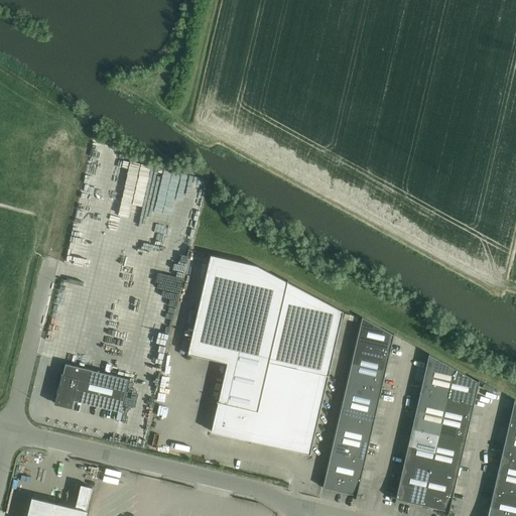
[(227,363),(212,431),(310,455),(343,311),(257,265),(211,255),(187,354),(227,363)]
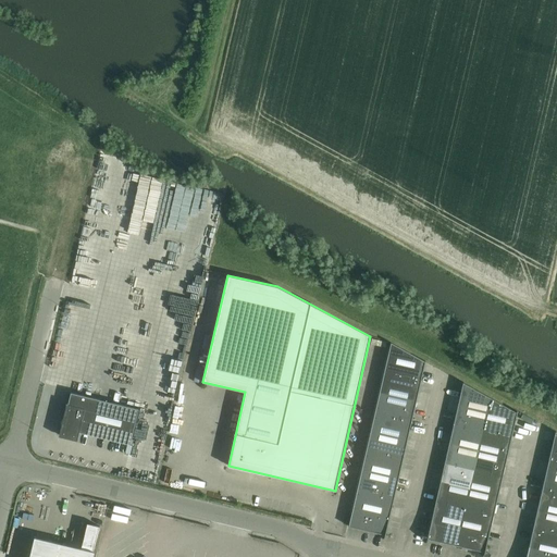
[(392,343),(384,373),(421,382),(425,361),(424,361),(392,343)]
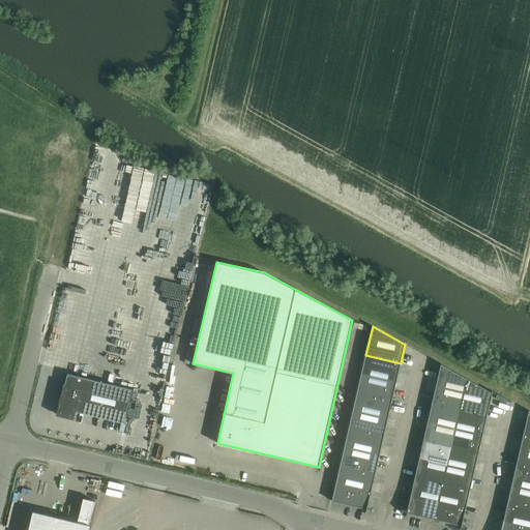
[(365,355),(361,374),(396,382),(401,363),(365,355)]
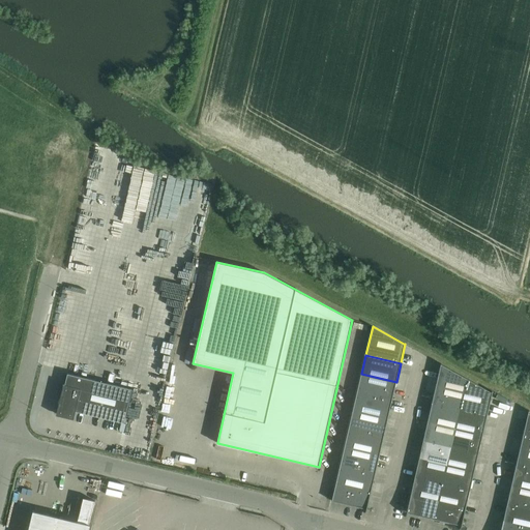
[(441,363),(436,385),(463,391),(466,378),(441,364),(441,363)]
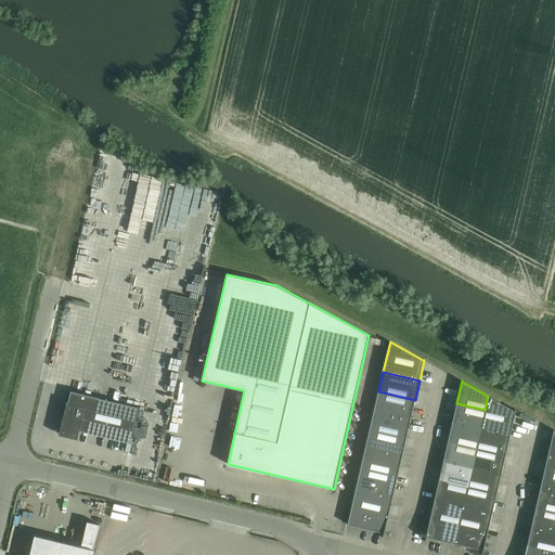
[(138,408),(71,391),(64,418),(62,417),(61,423),(63,424),(61,435),(65,436),(77,439),(78,430),(130,442),(138,408)]
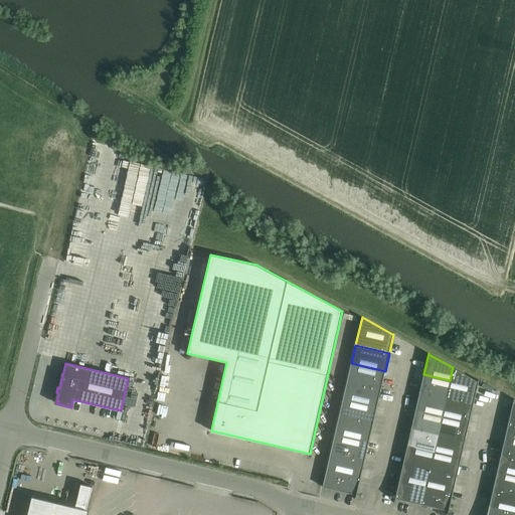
[(351,363),(347,380),(381,388),(385,371),(351,363)]
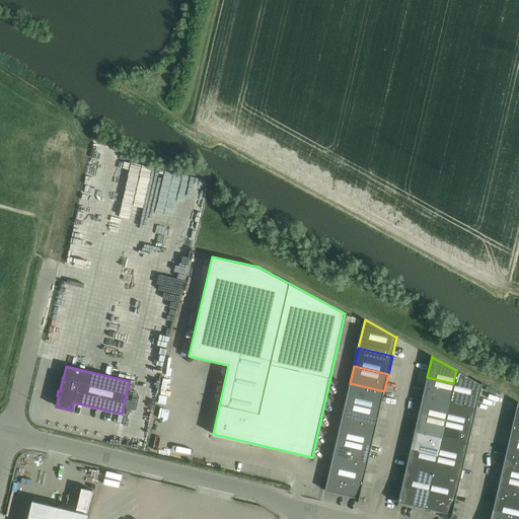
[(456,370),(453,383),(449,401),(476,408),(482,383),(480,384),(456,370)]
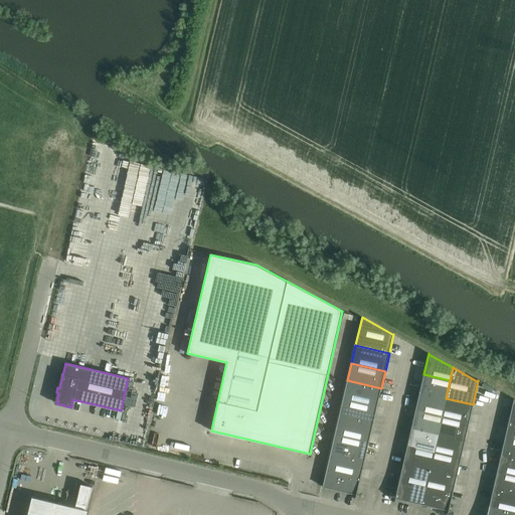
[(423,374),(419,392),(446,398),(450,380),(423,374)]
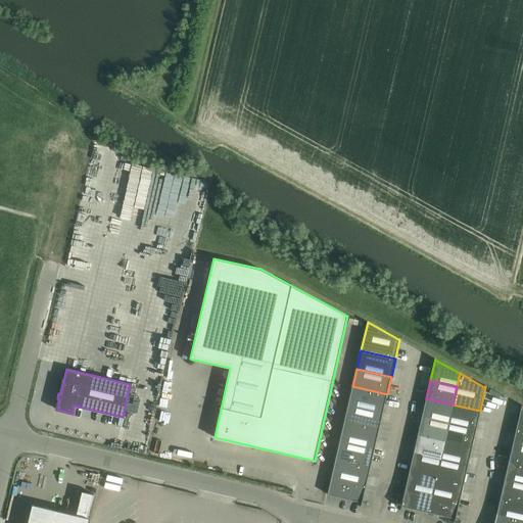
[(352,386),(348,405),(383,413),(387,394),(352,386)]
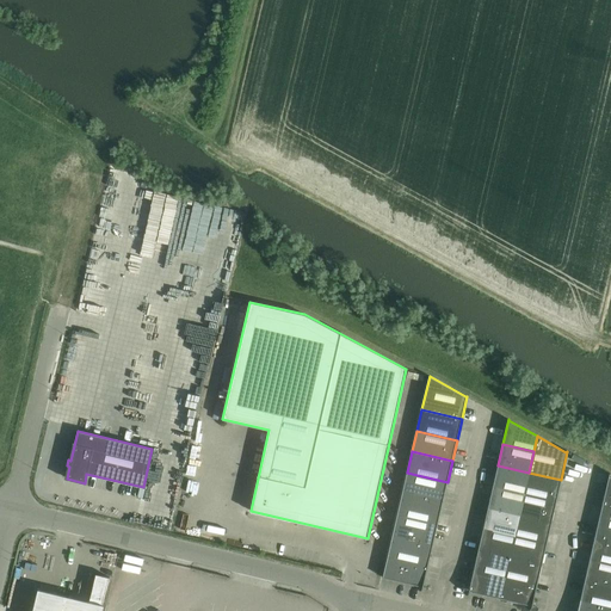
[(498,466),(493,486),(524,493),(529,473),(498,466)]
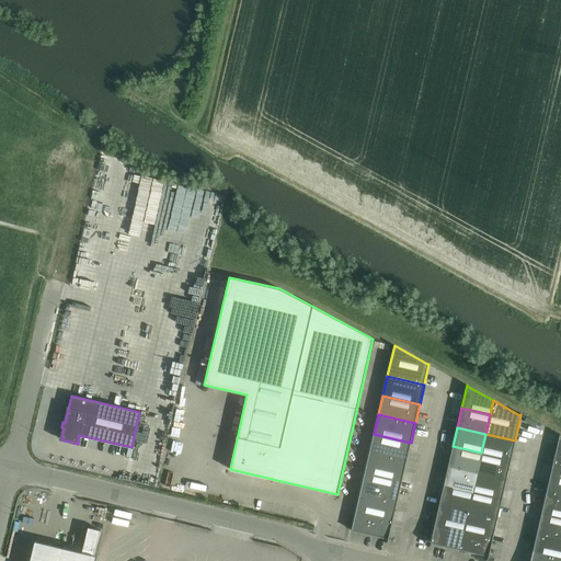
[(374,434),(369,453),(407,461),(411,443),(374,434)]
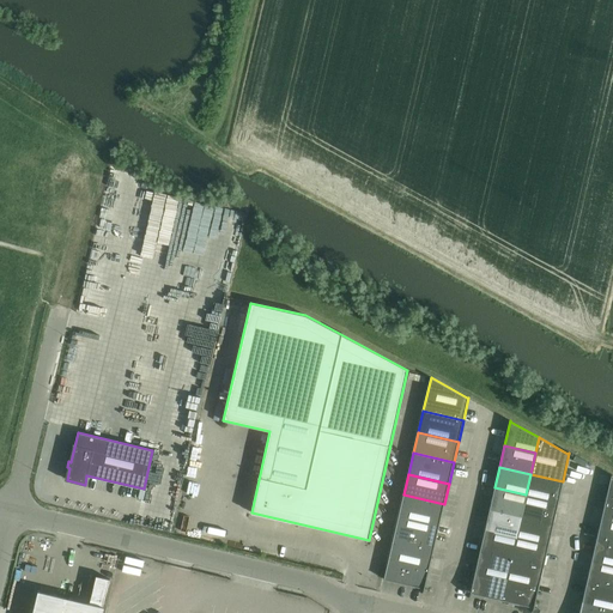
[(530,474),(526,495),(558,502),(563,481),(530,474)]
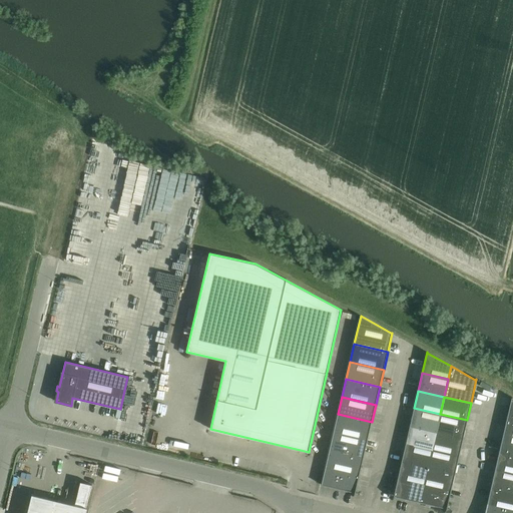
[(414,408),(410,426),(436,432),(440,414),(414,408)]
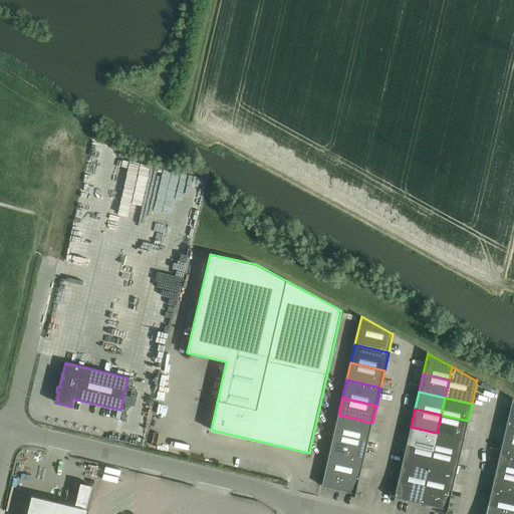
[(338,415),(334,433),(367,441),(372,423),(338,415)]
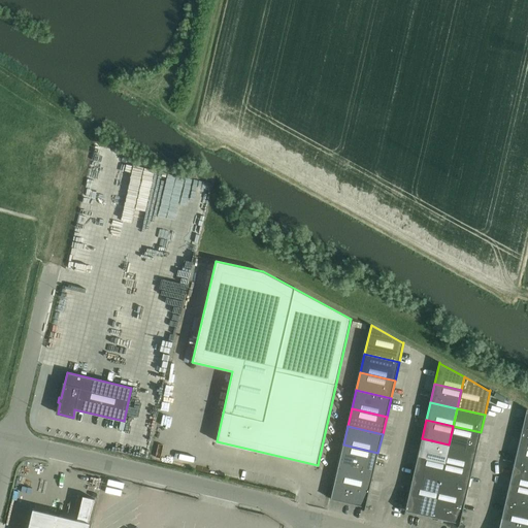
[(453,426),(449,444),(476,451),(481,432),(453,426)]
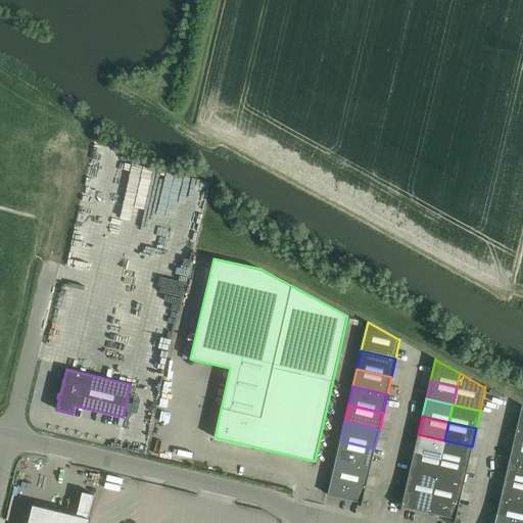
[(522,425),(517,424),(513,442),(522,444),(522,425)]
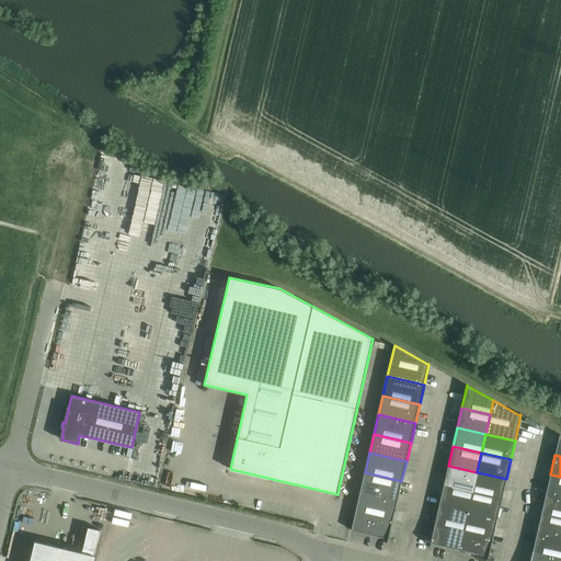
[(448,466),(444,484),(472,491),(477,472),(448,466)]
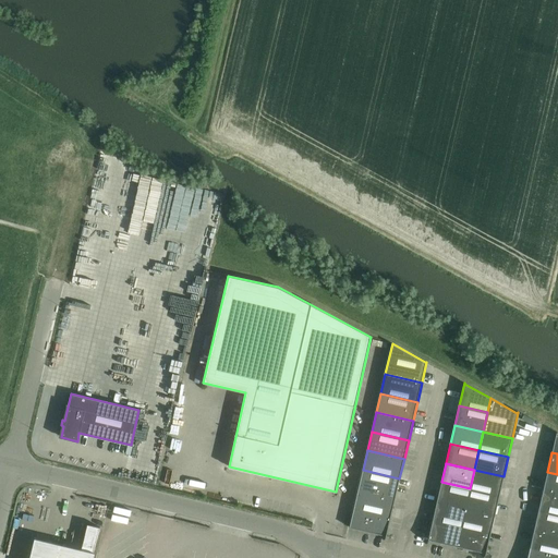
[(363,470),(359,489),(395,497),(399,478),(363,470)]
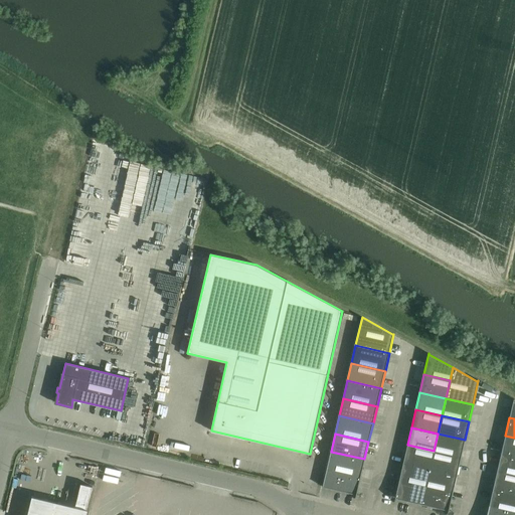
[(438,434),(434,451),(461,458),(465,440),(438,434)]
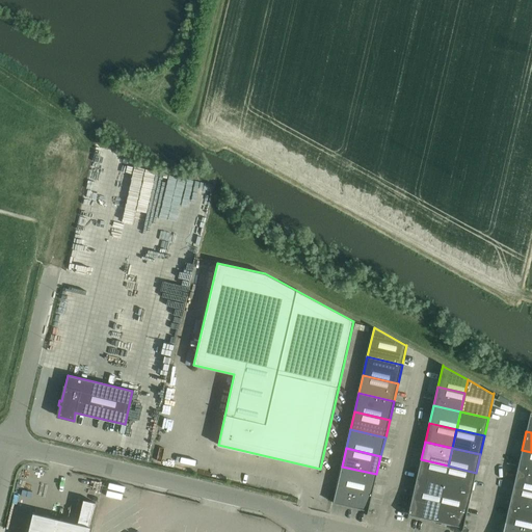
[(531,452),(522,450),(517,468),(531,471),(531,452)]
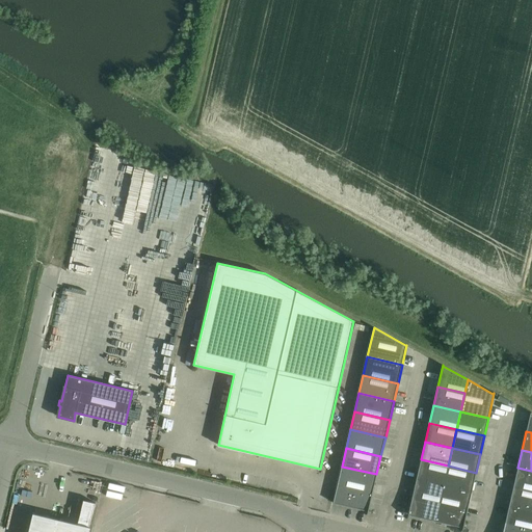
[(421,459),(417,478),(444,484),(445,482),(448,466),(421,459)]
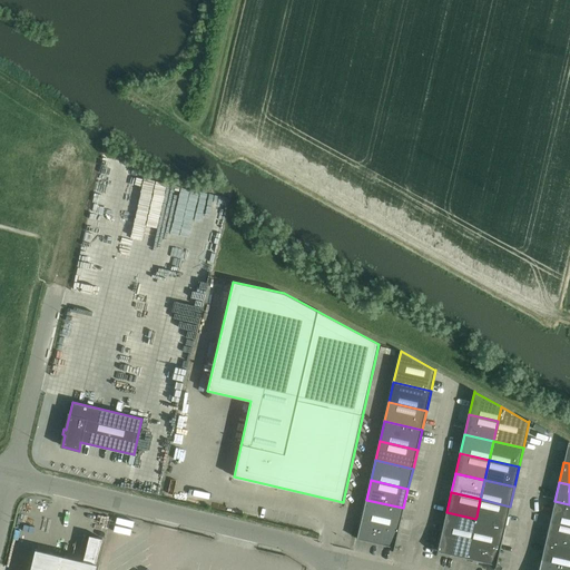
[(480,499),(477,517),(475,519),(505,526),(510,507),(480,499)]
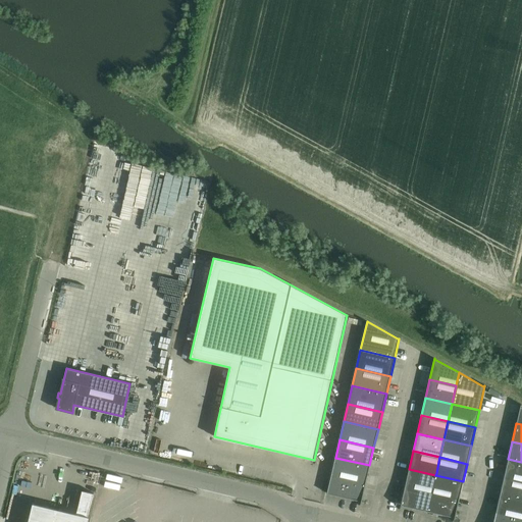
[(335,458),(331,475),(365,483),(369,465),(335,458)]
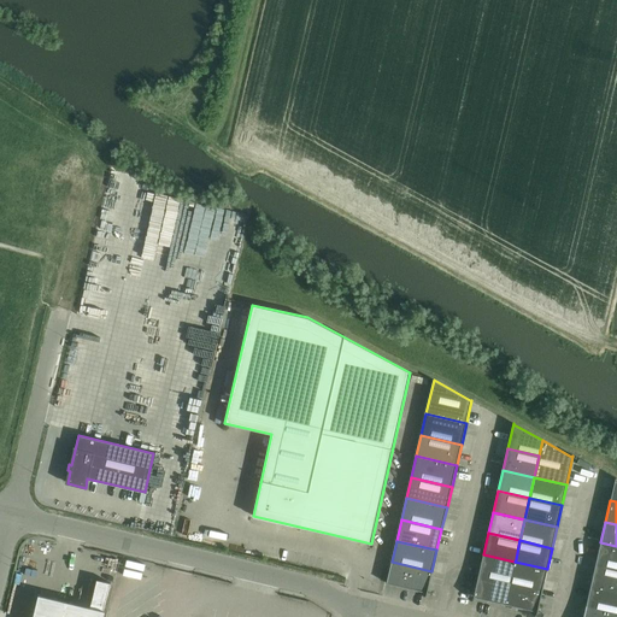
[(616,546),(600,542),(595,564),(616,569),(616,546)]
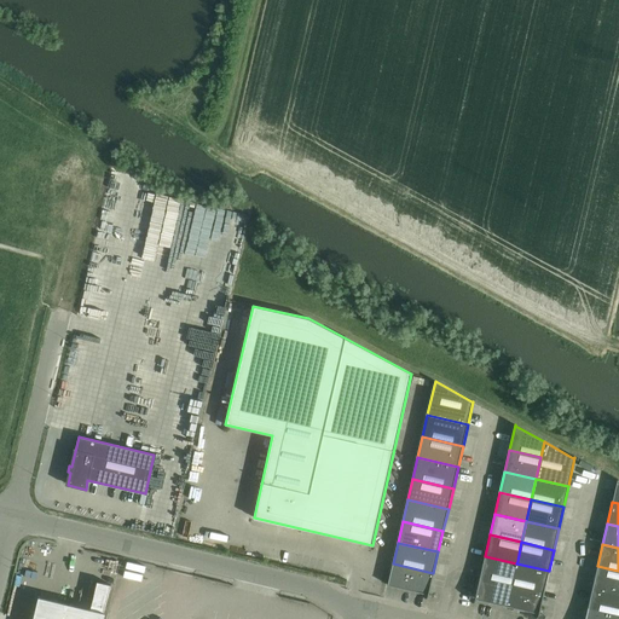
[(485,556),(480,577),(512,585),(516,563),(485,556)]
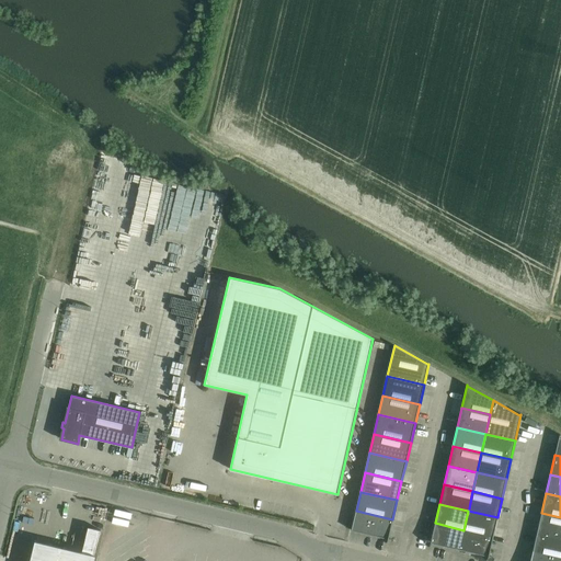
[(388,538),(392,519),(356,511),(352,529),(351,530),(388,538)]
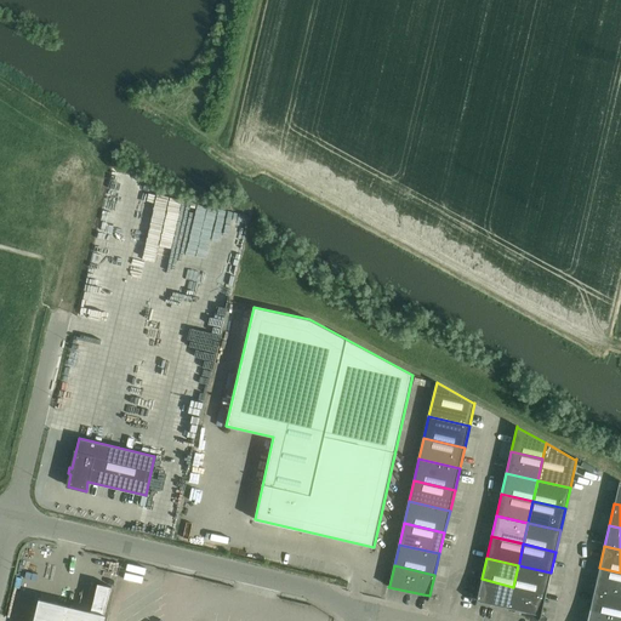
[(518,565),(513,587),(546,594),(551,573),(518,565)]
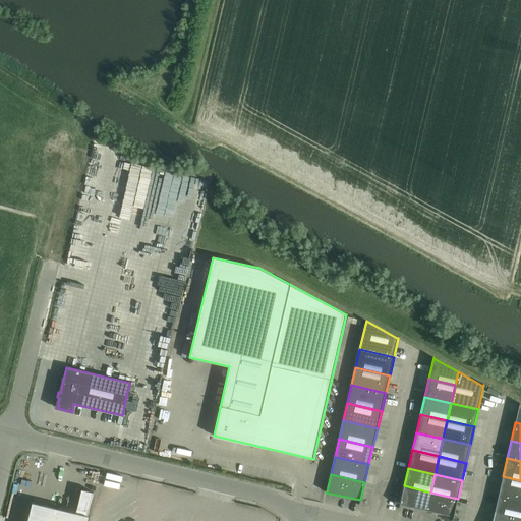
[(520,480),(503,476),(499,494),(520,499),(520,480)]
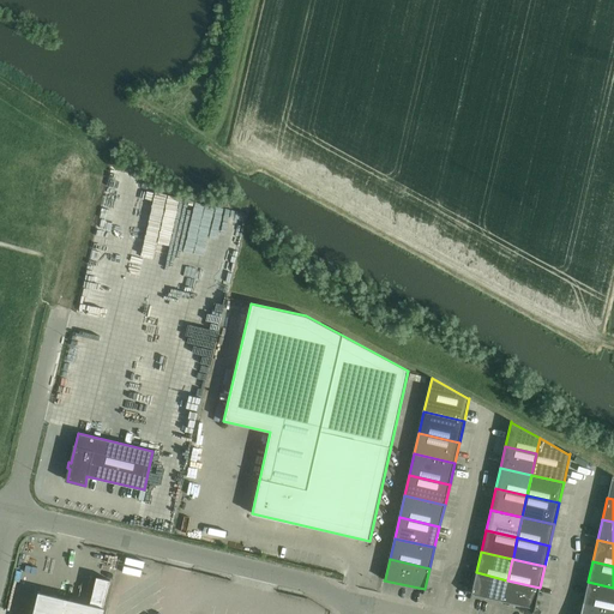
[(470,594),(503,601),(507,581),(476,572),(470,594)]
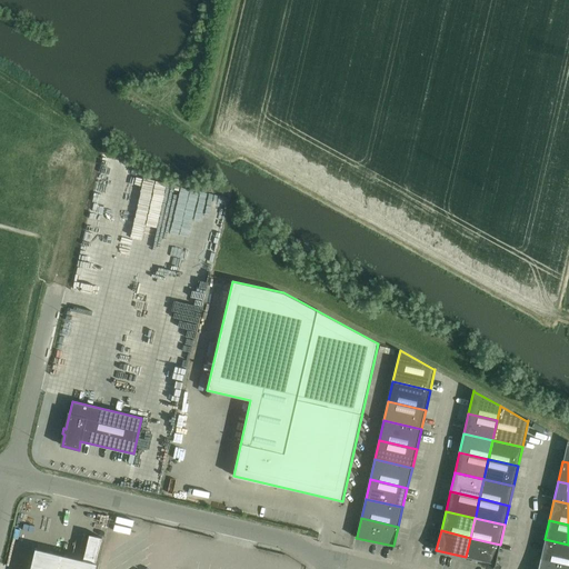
[(36,548),(30,568),(95,568),(97,563),(96,562),(101,537),(89,535),(83,560),(36,548)]
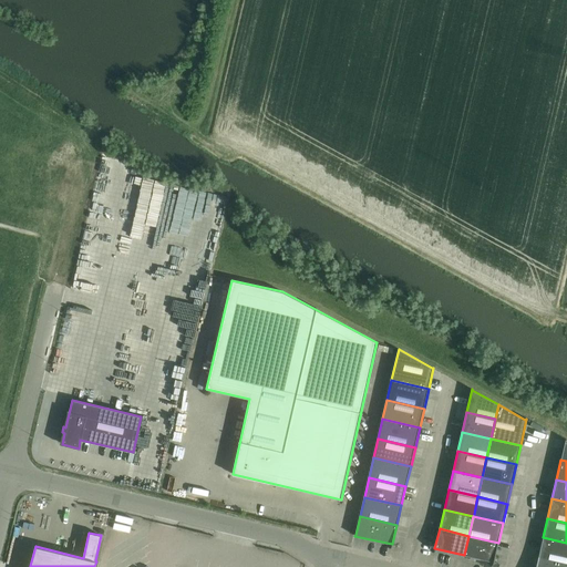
[(468,536),(464,555),(494,562),(498,543),(468,536)]
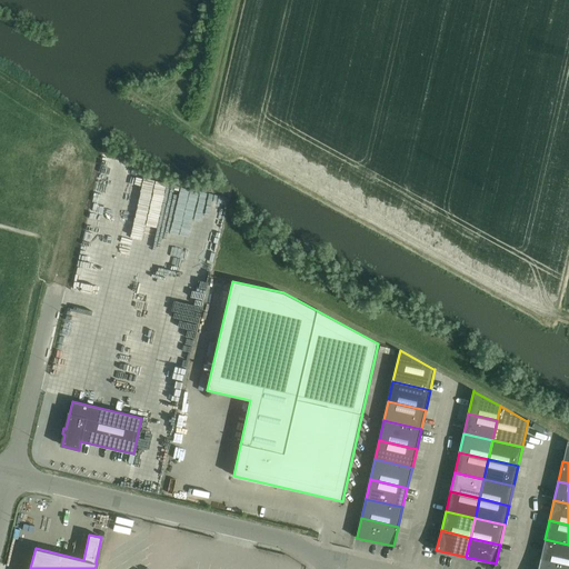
[(568,545),(545,539),(540,559),(568,566),(568,545)]
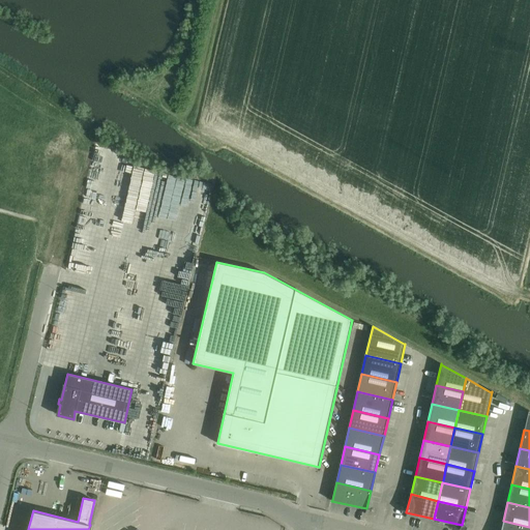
[(529,529),(529,527),(503,521),(500,529),(529,529)]
